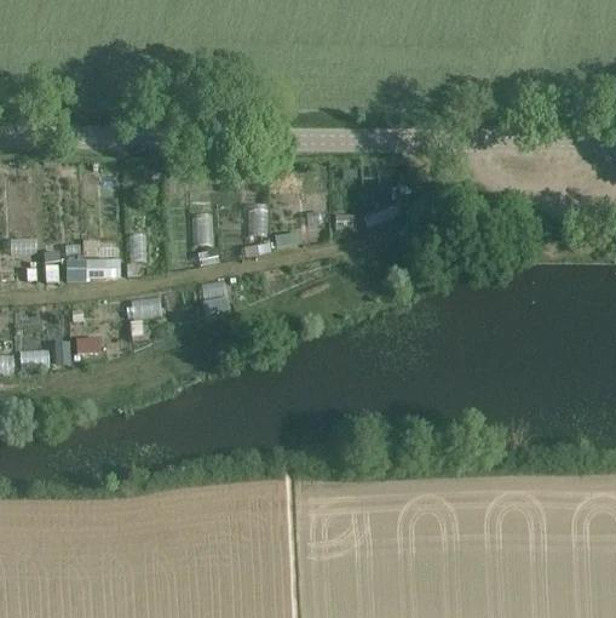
[(246,234),(264,235),(265,204),(247,202),(246,234)]
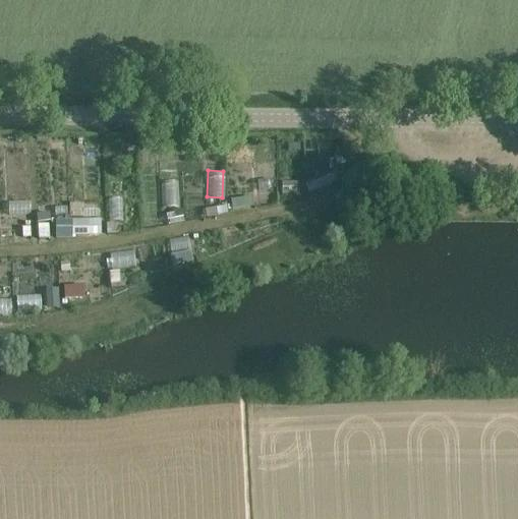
[(161,206),(176,206),(175,179),(160,180),(161,206)]
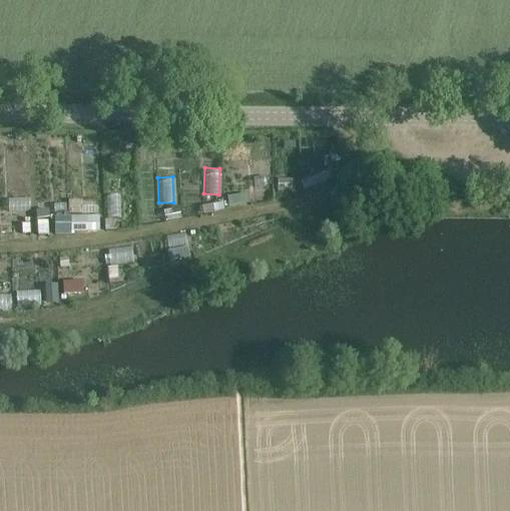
[(55,233),(55,210),(37,210),(37,233),(55,233)]
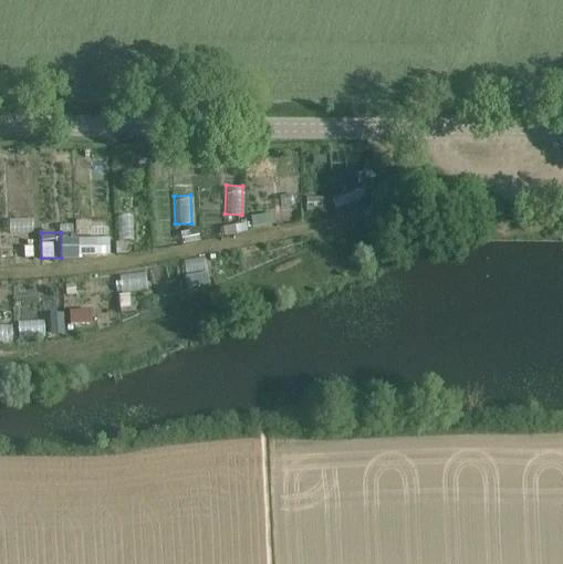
[(63,256),(111,254),(111,235),(62,236),(63,256)]
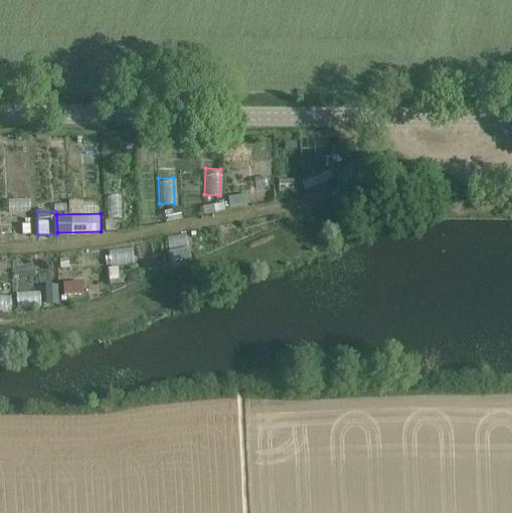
[(81,280),(63,281),(63,292),(82,291),(81,280)]
